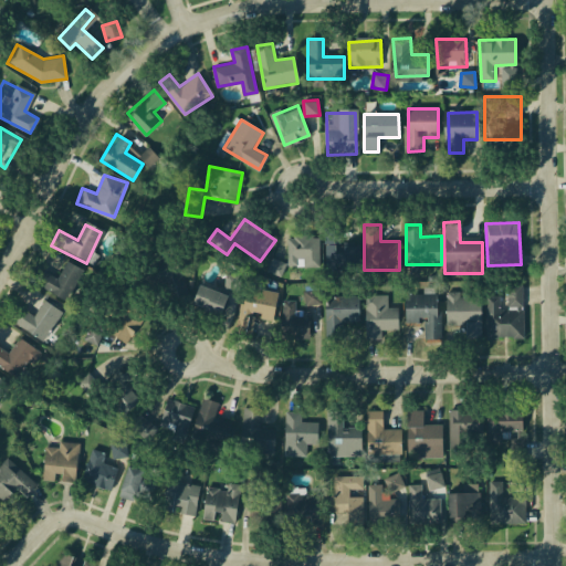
[(287,238),(320,238),(320,266),(287,266),(287,238)]
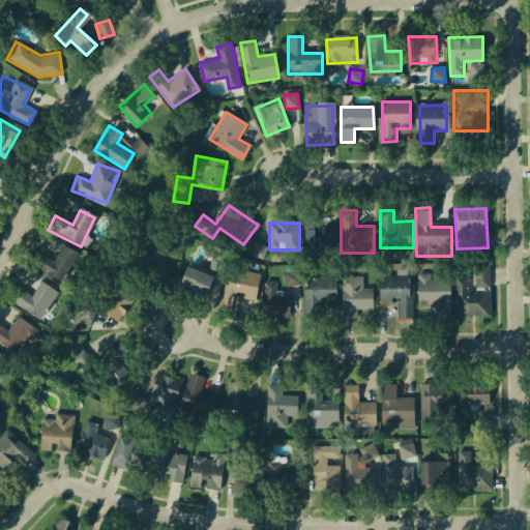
[(314,226),(339,226),(337,253),(314,252),(314,226)]
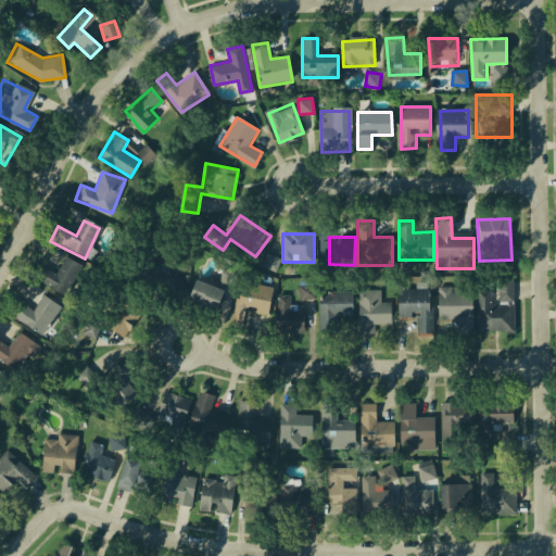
[(138,260),(161,253),(164,264),(179,270),(186,289),(150,300),(138,260)]
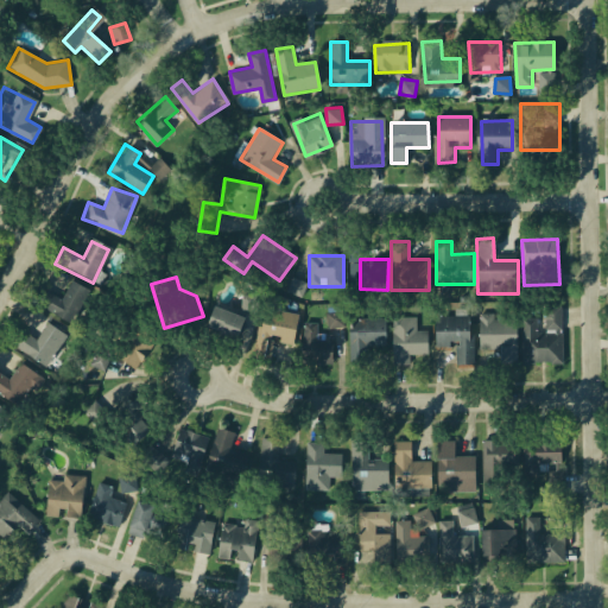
[(292,277),(308,283),(301,301),(285,293),(292,277)]
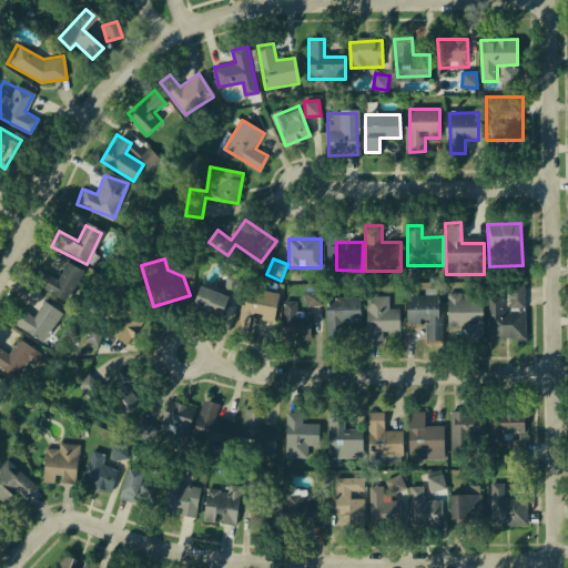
[(41,271),(57,280),(66,264),(83,274),(67,303),(34,284),(41,271)]
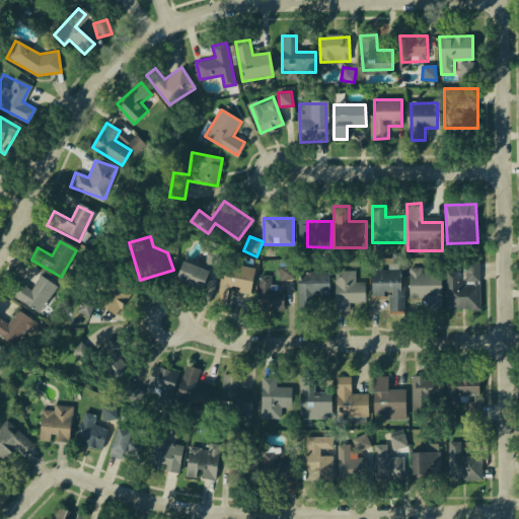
[(208,250),(220,251),(219,267),(207,265),(208,250)]
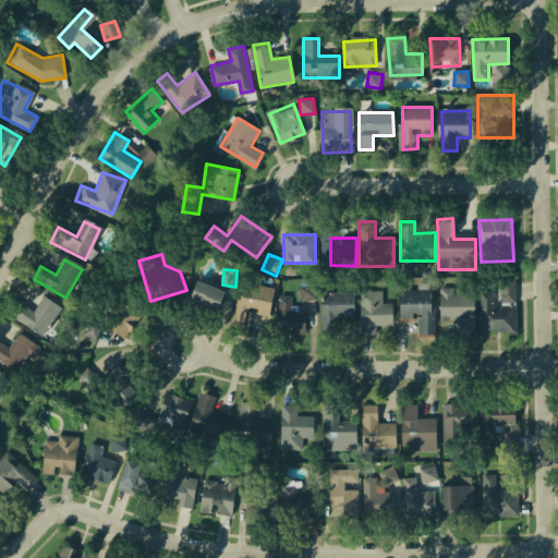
[(195,279),(223,293),(215,313),(185,300),(195,279)]
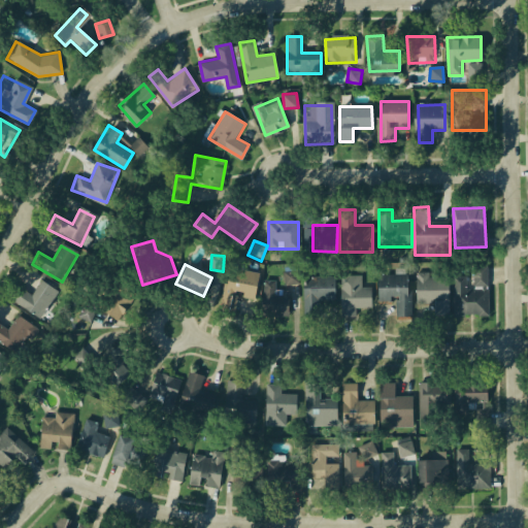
[(229,266),(259,272),(254,298),(237,294),(234,312),(221,309),(229,266)]
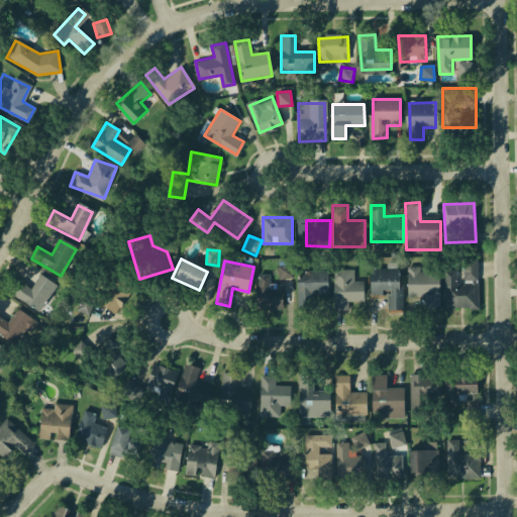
[(464,262),(478,262),(478,281),(464,281),(464,262)]
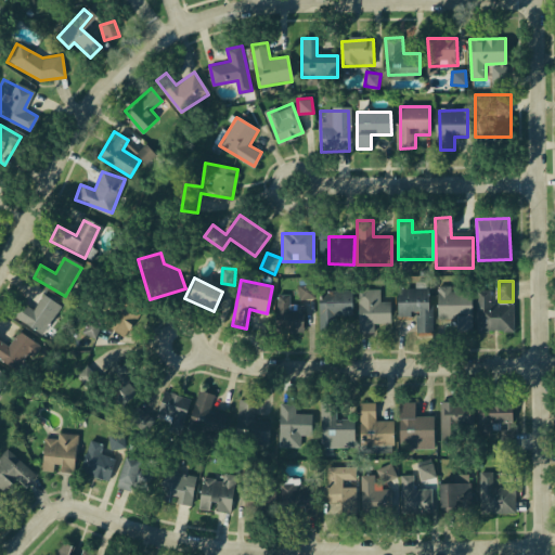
[(299,285),(312,283),(314,297),(300,299),(299,285)]
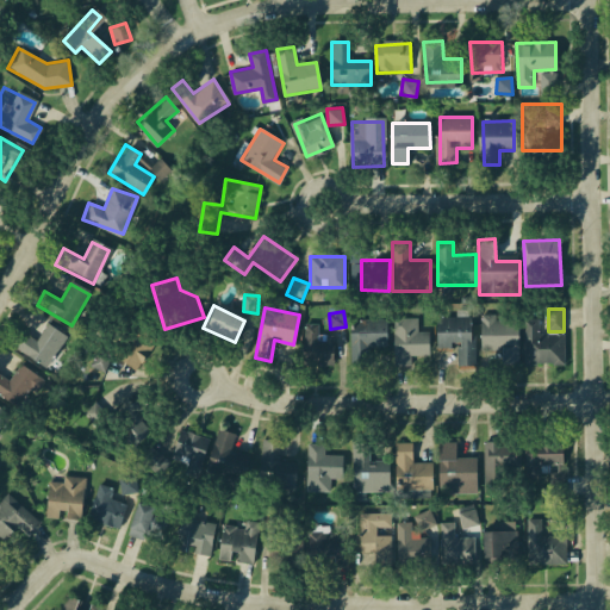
[(484,311),(520,311),(520,361),(484,361),(484,311)]
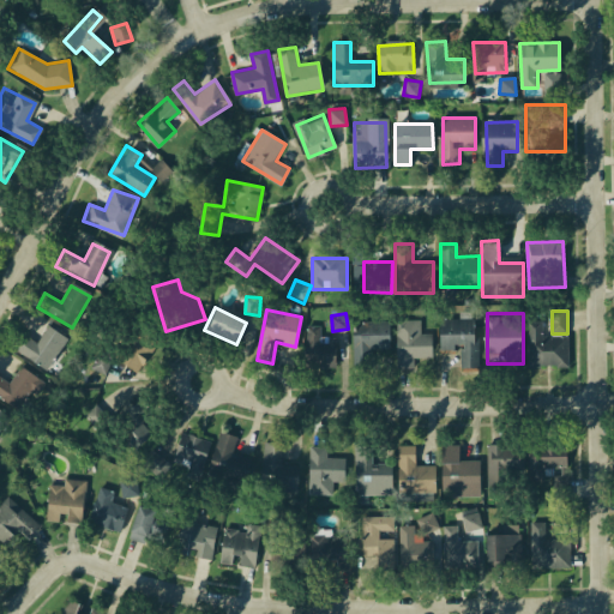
[(396,318),(422,318),(422,332),(432,332),(432,356),(414,356),(414,369),(396,369),(396,318)]
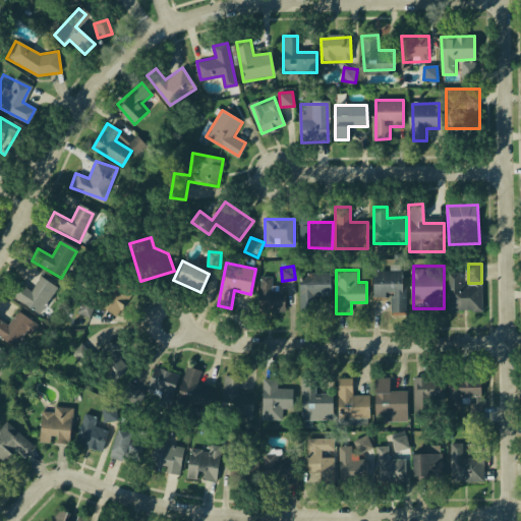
[(373,271),(405,271),(405,311),(392,311),(392,295),(373,295),(373,271)]
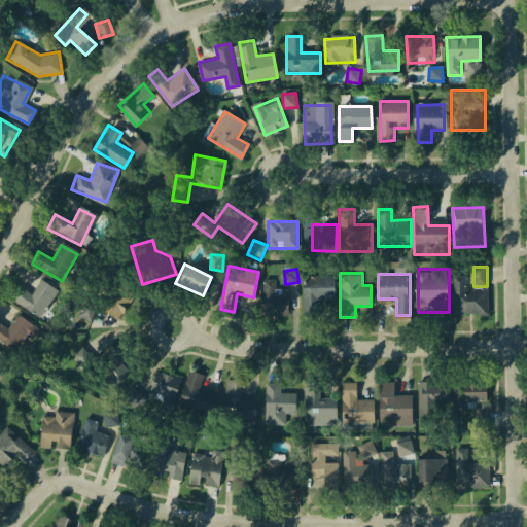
[(305,275),(335,275),(335,300),(317,300),(317,315),(305,315),(305,275)]
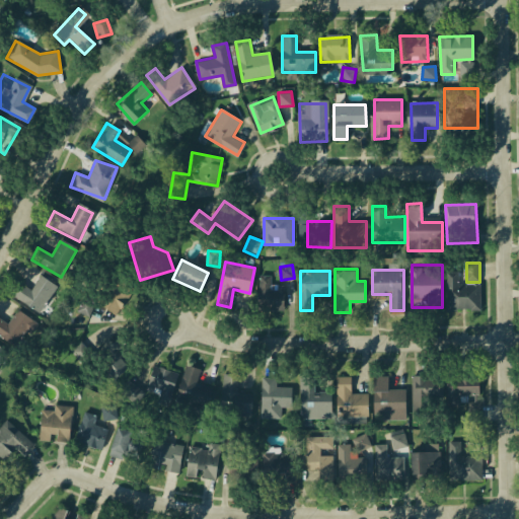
[(447,271),(459,271),(459,285),(479,284),(479,311),(448,311),(447,271)]
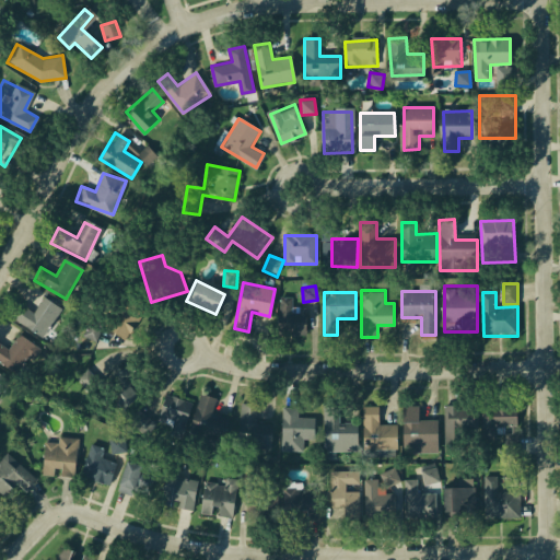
[(280,296),(293,298),(292,311),(307,312),(305,336),(278,334),(280,296)]
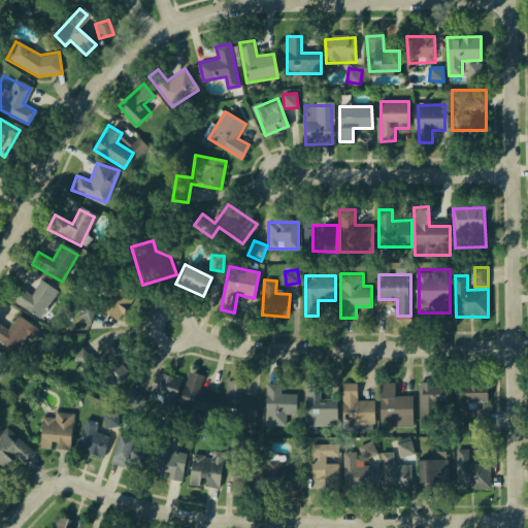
[(19,287),(33,296),(41,283),(57,293),(39,318),(10,298),(19,287)]
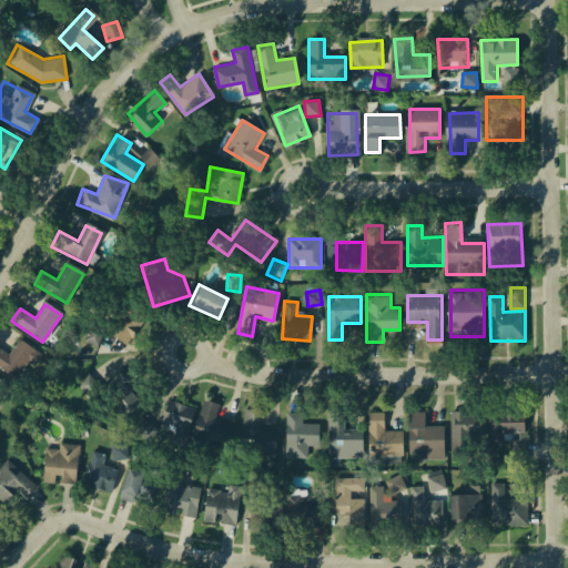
[(131,344),(142,320),(118,308),(105,333),(131,344)]
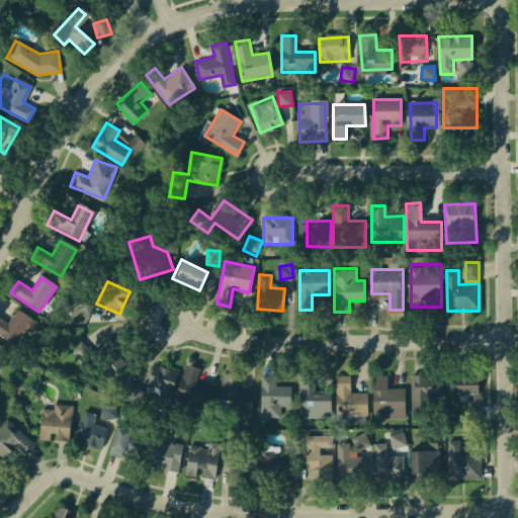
[(83,297),(93,303),(87,316),(76,311),(83,297)]
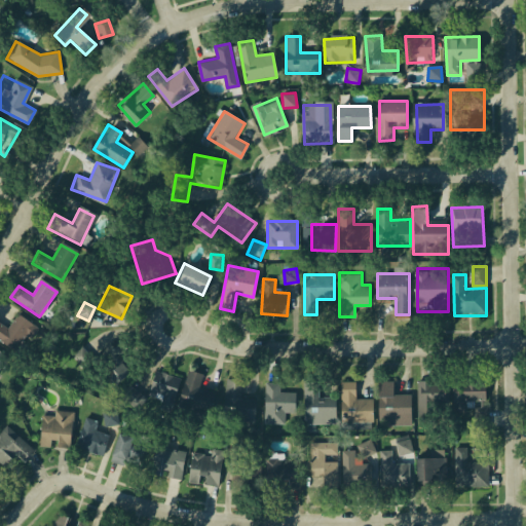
[(0,321),(7,327),(16,313),(36,329),(16,352),(0,339),(0,321)]
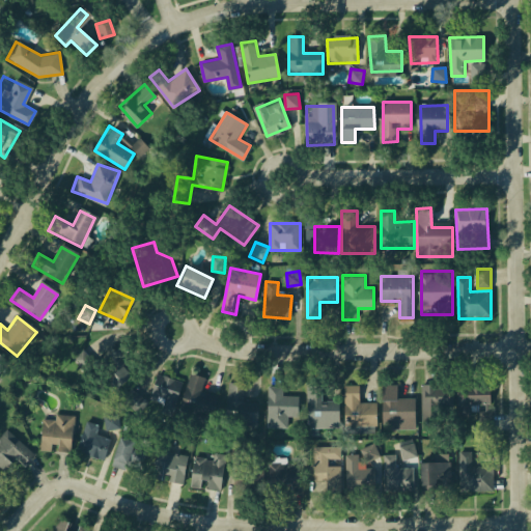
[(73,359),(81,368),(91,358),(82,348),(73,359)]
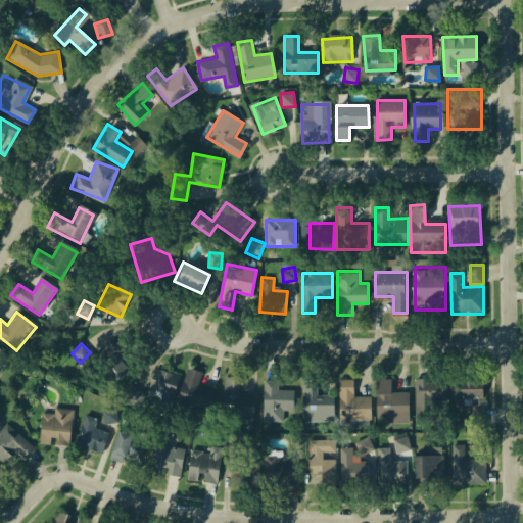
[(113,380),(135,365),(121,345),(99,362),(113,380)]
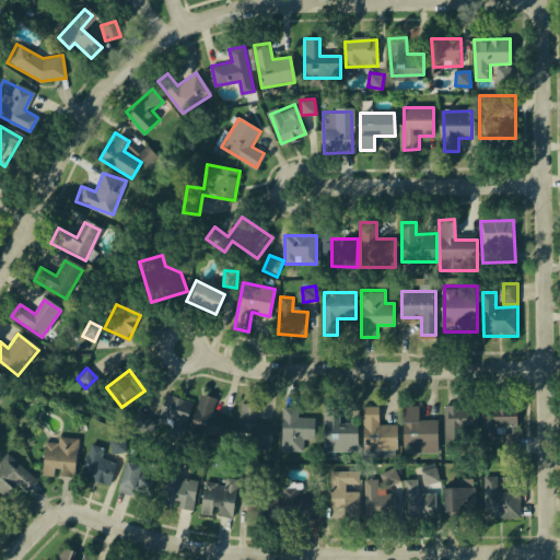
[(0,374),(9,382),(0,392),(0,374)]
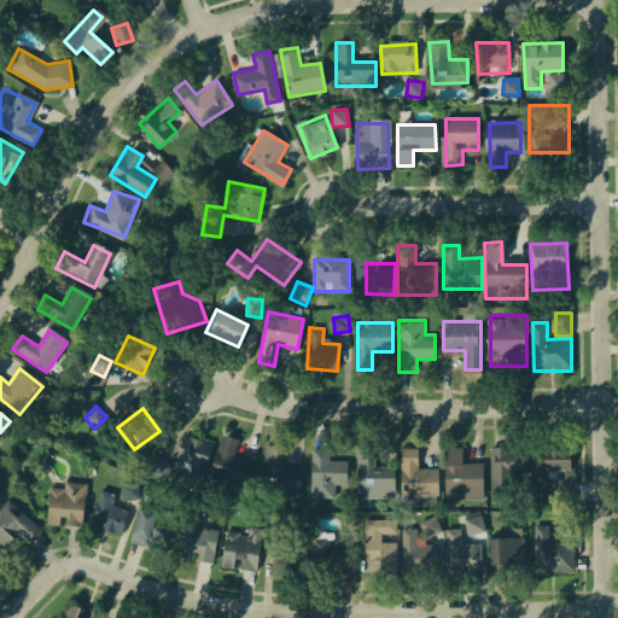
[(221,432),(239,438),(233,455),(251,460),(248,472),(211,461),(221,432)]
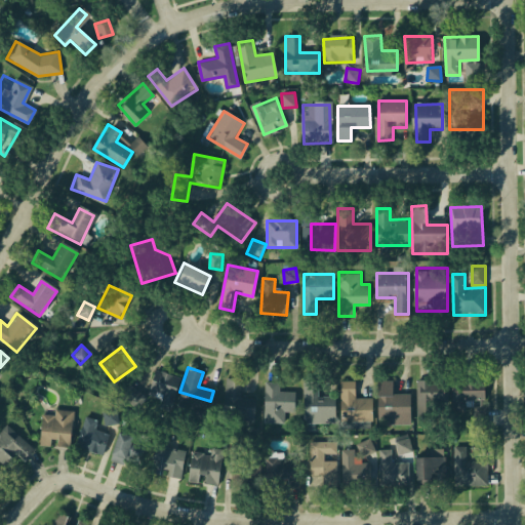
[(153,368),(180,377),(169,408),(143,399),(153,368)]
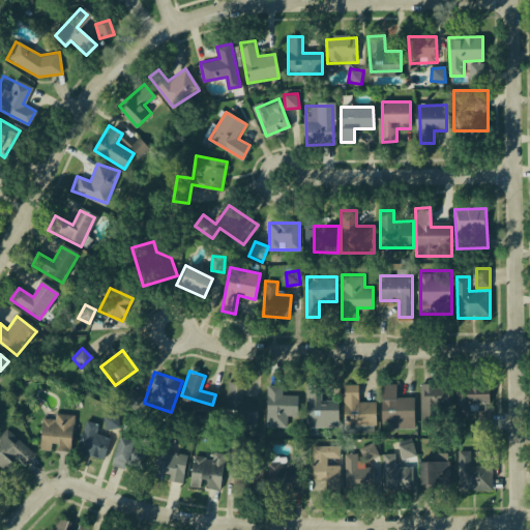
[(228,380),(245,382),(243,402),(259,403),(257,425),(225,422),(228,380)]
